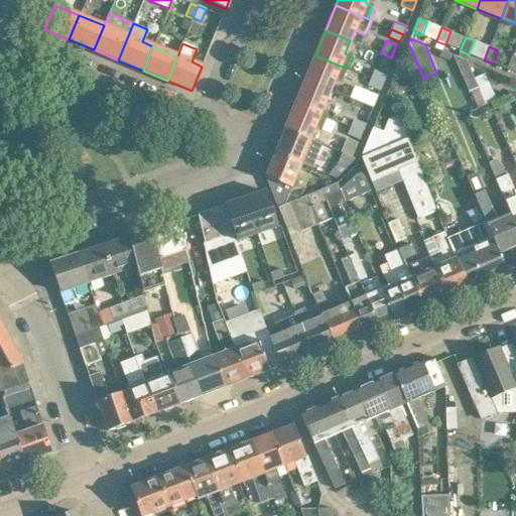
[(315,55),(305,80),(330,90),(336,76),(344,80),(348,69),(347,68),(340,66),(315,55)]
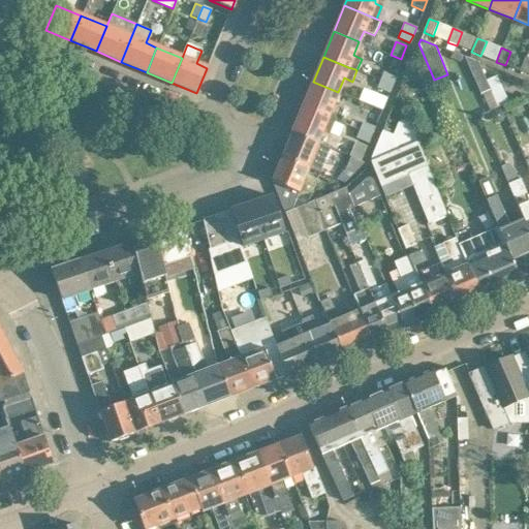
[(478,63),(467,58),(490,111),(498,107),(497,106),(486,81),(478,63)]
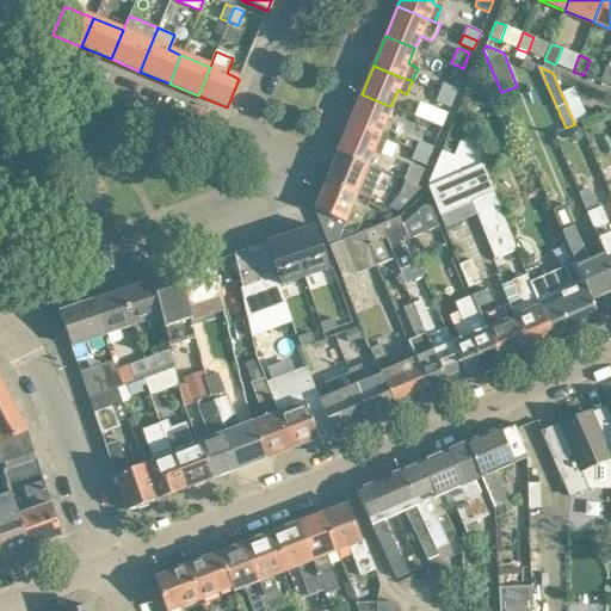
[(600,82),(610,86),(610,68),(608,67),(600,82)]
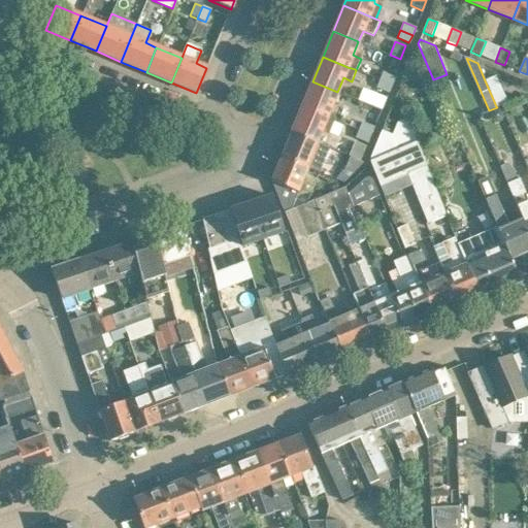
[(380,79),(391,85),(395,76),(383,72),(380,79)]
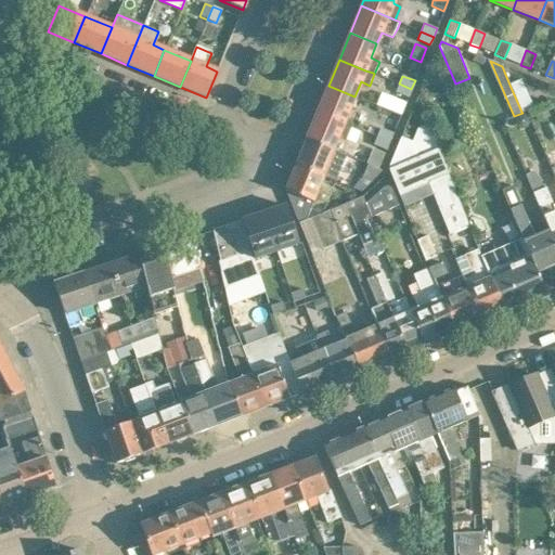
[(521,79),(510,85),(521,112),(533,106),(521,79)]
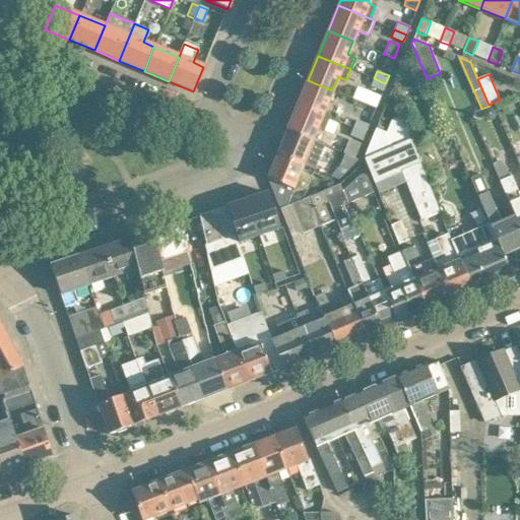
[(371,86),(382,91),(385,83),(374,78),(371,86)]
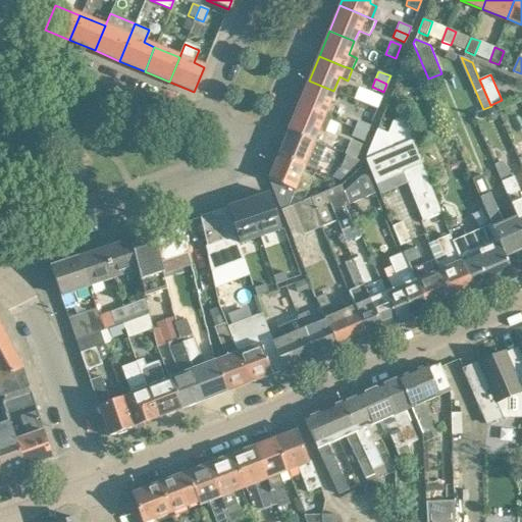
[(299,105),(323,115),(333,91),(309,81),(299,105)]
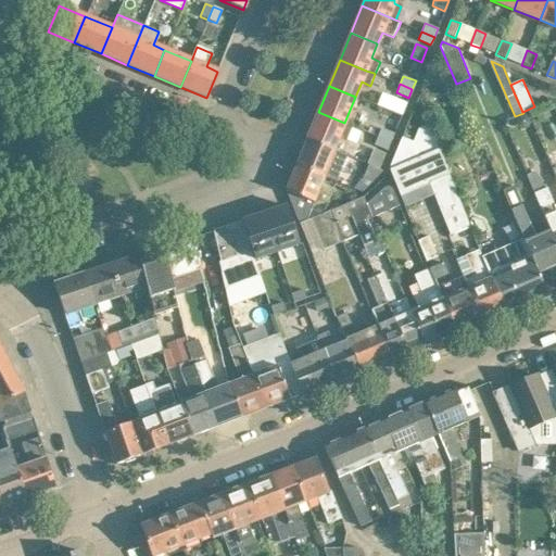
[(547,110),(535,115),(538,121),(550,116),(547,110)]
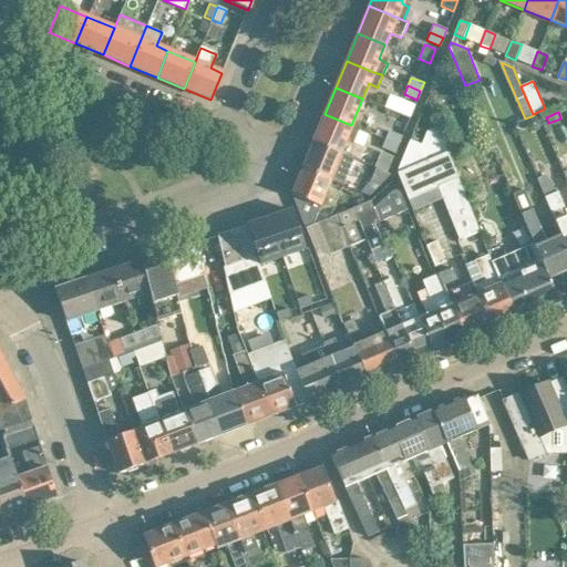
[(325,114),(312,143),(339,154),(346,141),(346,138),(354,143),(360,129),(351,125),(325,114)]
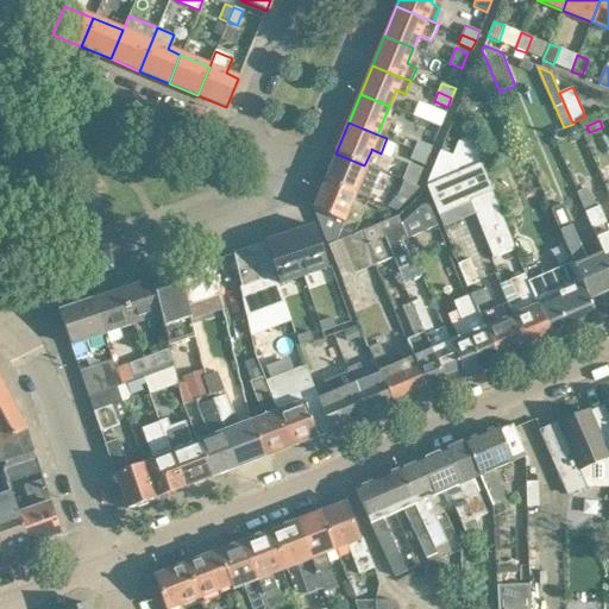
[(427,186),(481,163),(471,137),(459,140),(453,156),(441,151),(427,186)]
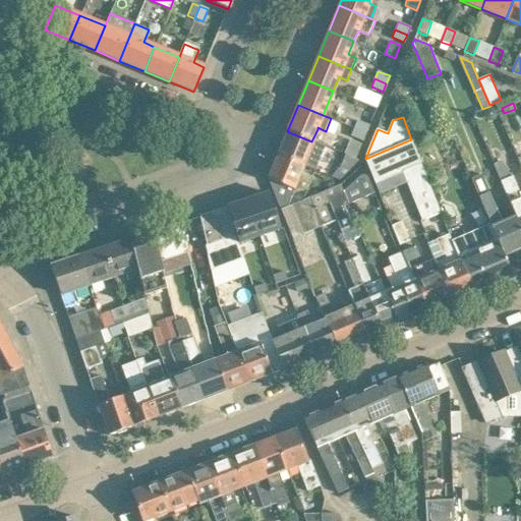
[(354,128),(365,133),(368,125),(357,120),(354,128)]
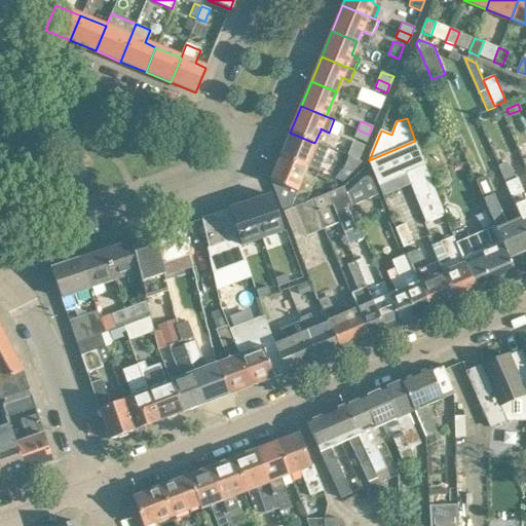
[(353,138),(366,142),(369,135),(358,129),(353,138)]
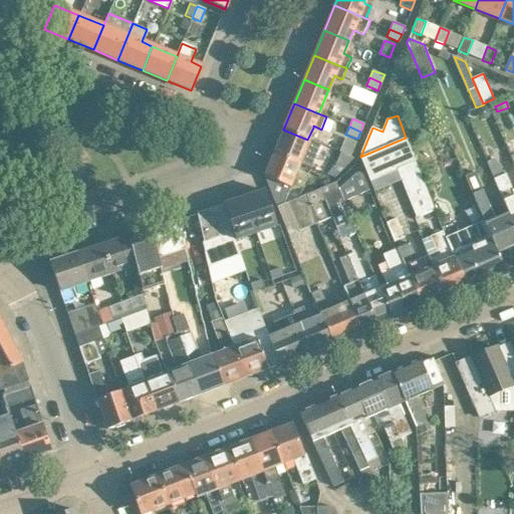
[(283,130),(279,140),(273,154),(298,164),(309,168),(319,145),(307,140),(283,130)]
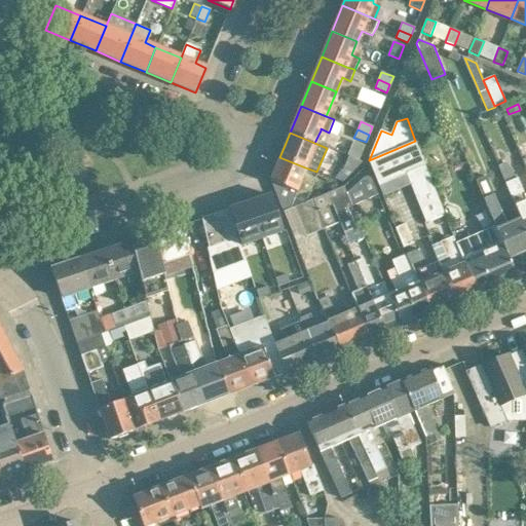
[(359,161),(365,145),(354,141),(348,156),(348,157),(359,161)]
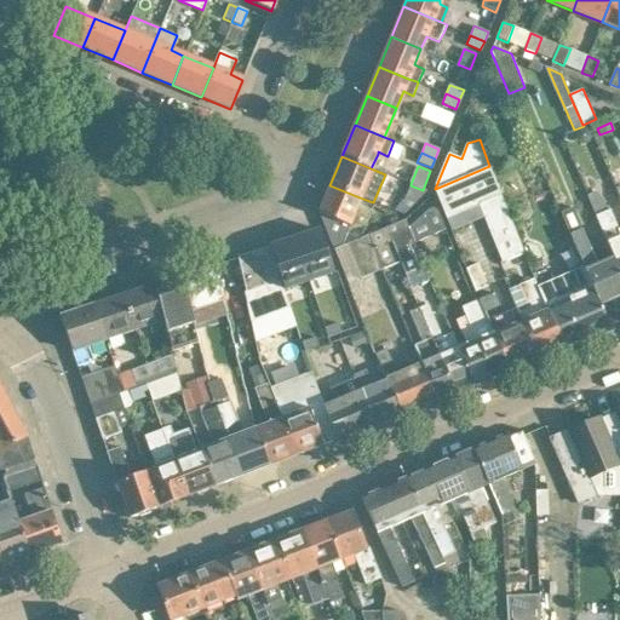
[(489,166),(435,189),(446,218),(480,205),(484,218),(503,263),(526,254),(489,166)]
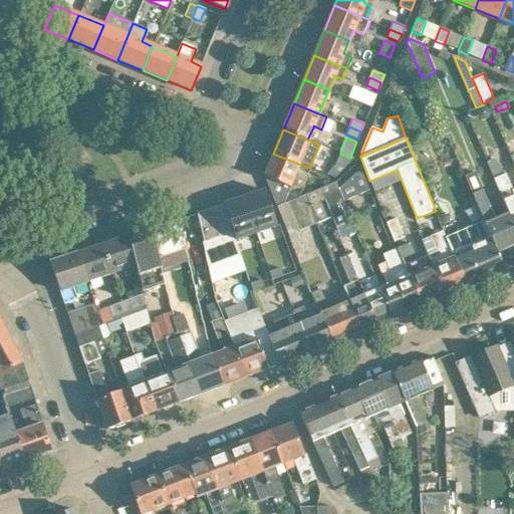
[(276,207),(276,208),(288,203),(298,199),(285,193),(287,188),(298,164),(273,154),(263,177),(276,207)]
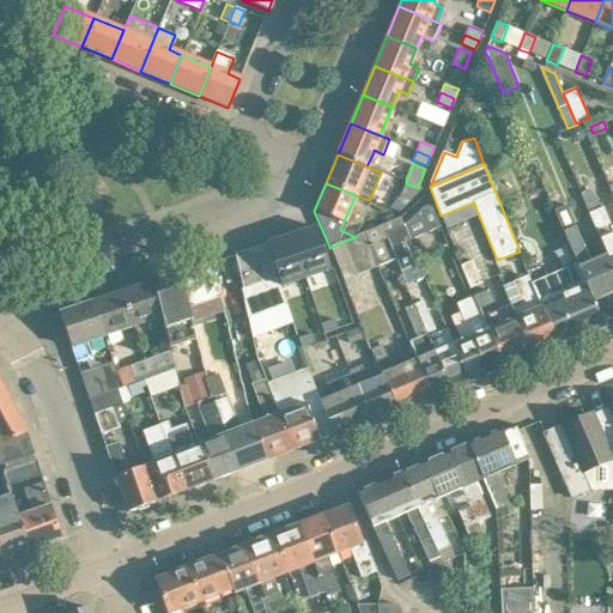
[(400,199),(388,208),(398,211),(410,202),(423,189),(418,188),(406,183),(400,199)]
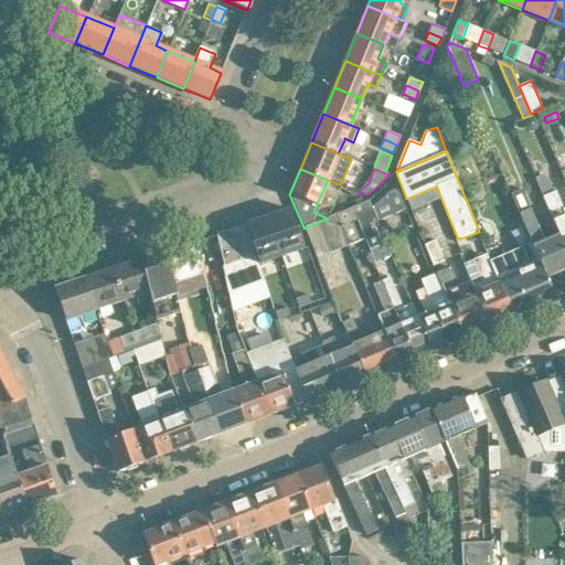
[(544,176),(534,180),(557,233),(557,234),(564,251),(564,205),(564,206),(557,192),(555,192),(552,183),(544,176)]
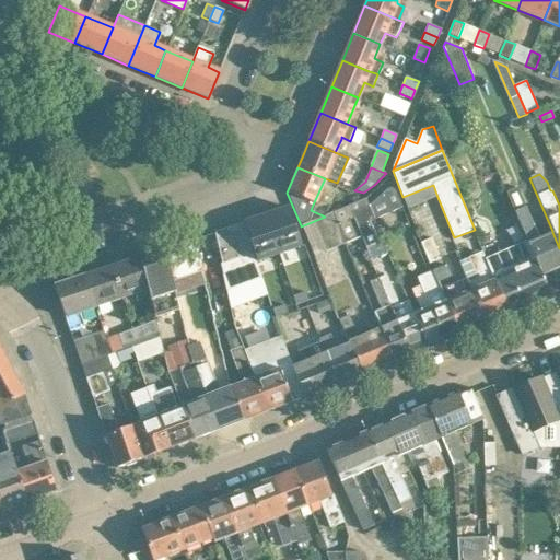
[(541,276),(559,267),(559,248),(552,232),(539,237),(517,187),(505,193),(517,220),(541,276)]
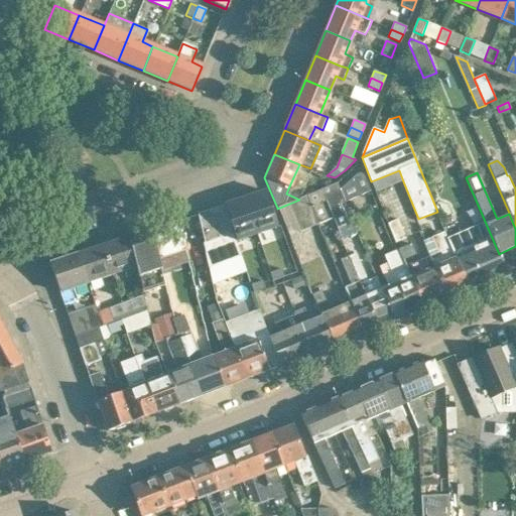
[(354,177),(340,190),(345,203),(361,196),(370,191),(364,176),(364,175),(363,175),(363,174),(362,174),(361,173),(360,173),(359,173),(358,174),(357,174),(354,177)]
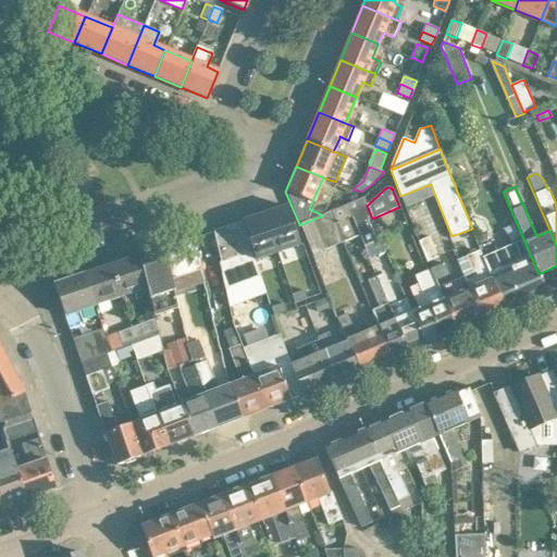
[(364,198),(348,205),(353,215),(370,258),(386,251),(372,219),(367,206),(364,198)]
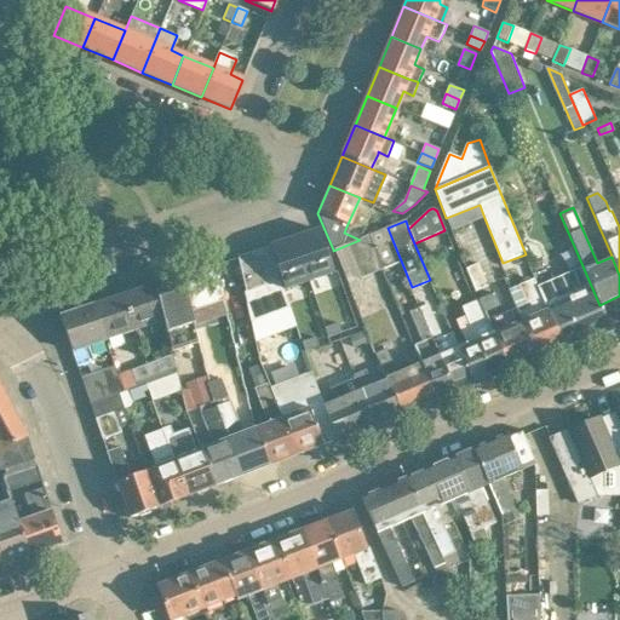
[(388,228),(369,236),(383,270),(395,265),(385,244),(392,240),(388,228)]
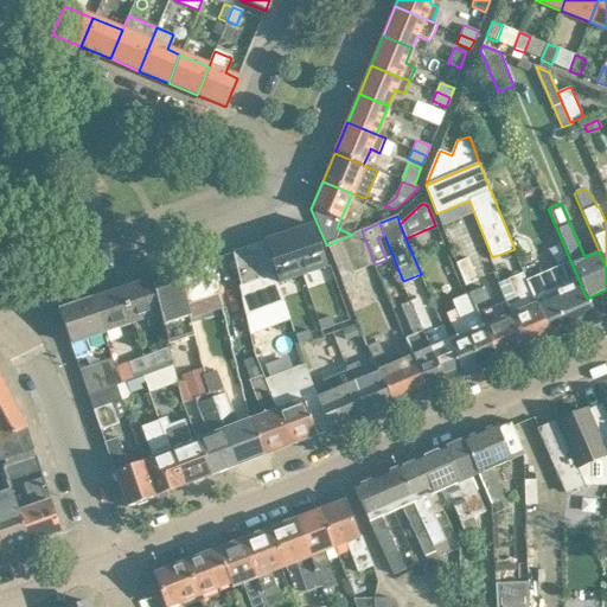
[(326,267),(312,224),(288,232),(302,275),(326,267)]
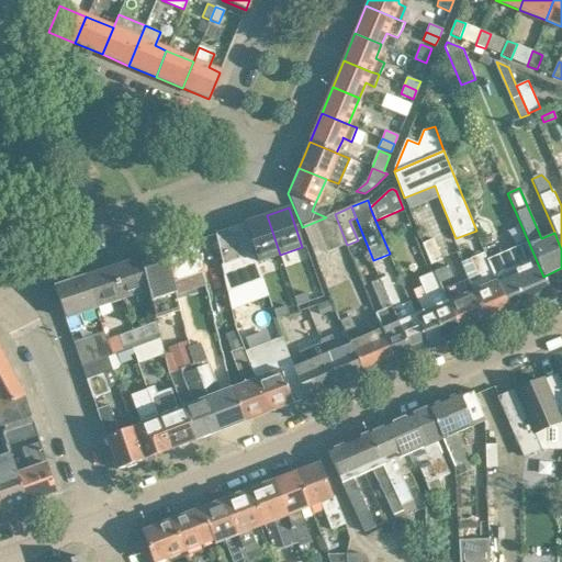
[(347,245),(335,214),(326,217),(315,222),(327,253),(347,245)]
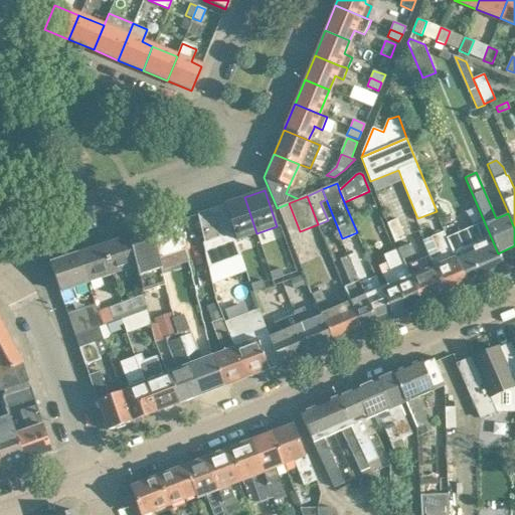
[(223,204),(235,240),(256,233),(244,197),(223,204)]
